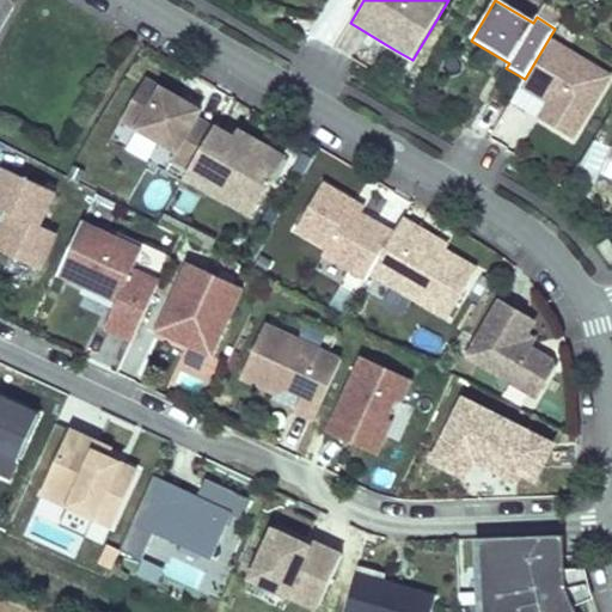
[(611,80),(611,77),(548,41),(521,87),(549,104),(539,121),(576,144),(611,80)]
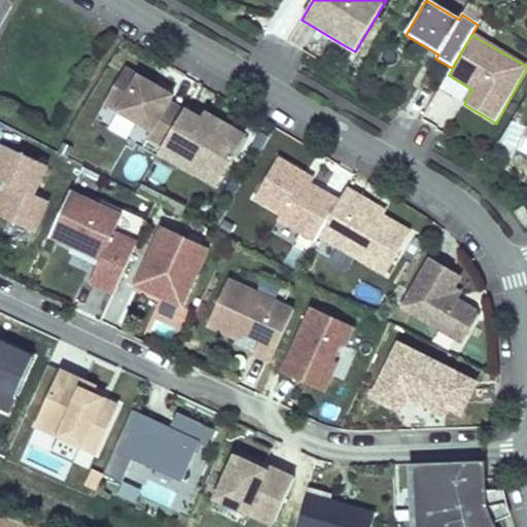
[(339,42),(337,46),(353,56),(355,51),(339,42)]
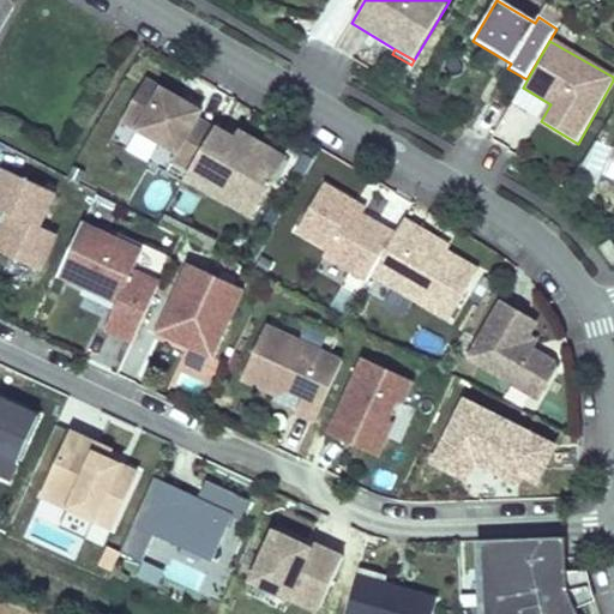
[(200,104),(145,72),(121,114),(176,145),(172,154),(191,164),(215,121),(197,112),(200,104)]
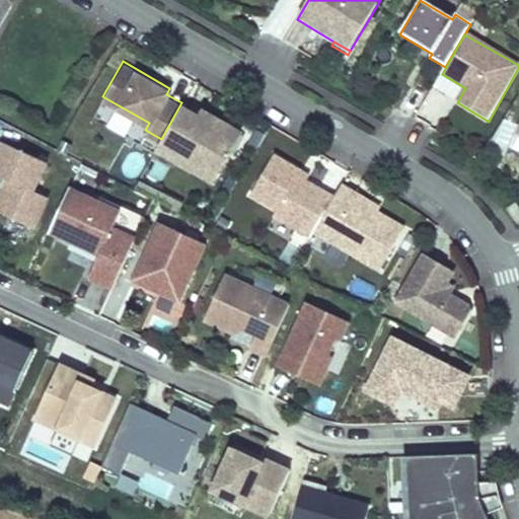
[(432,89),(415,113),(437,128),(453,105),(432,89)]
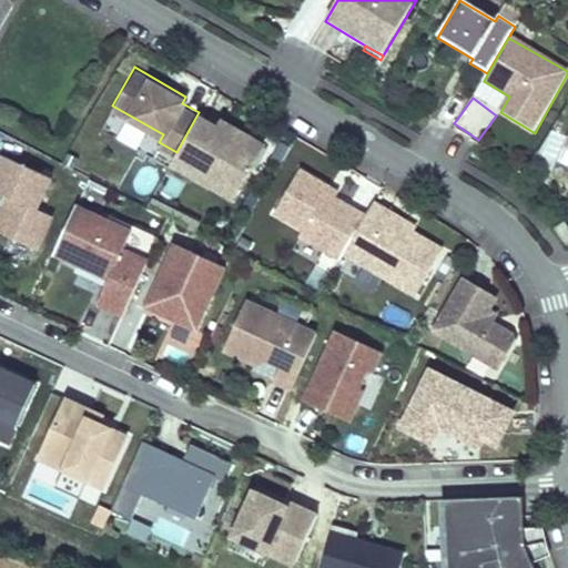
[(261,140),(223,118),(219,124),(199,112),(172,159),(212,181),(215,175),(221,173),(236,182),(261,140)]
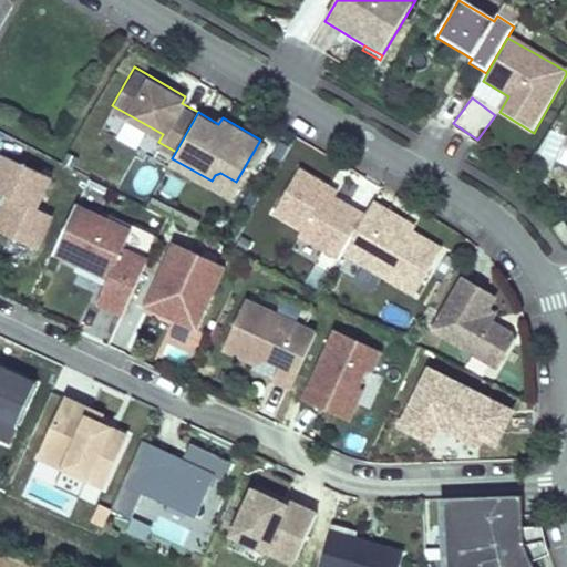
[(49,174),(2,153),(0,157),(0,191),(7,195),(0,210),(0,230),(35,247),(51,213),(35,205),(49,174)]
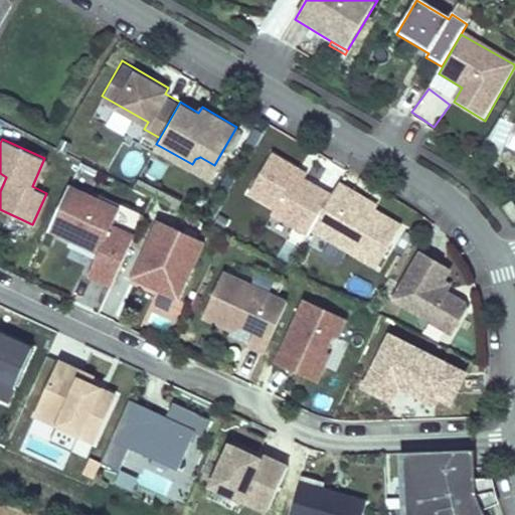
[(272,153),(248,192),(275,207),(272,212),(309,233),(331,194),(295,174),(299,168),(272,153)]
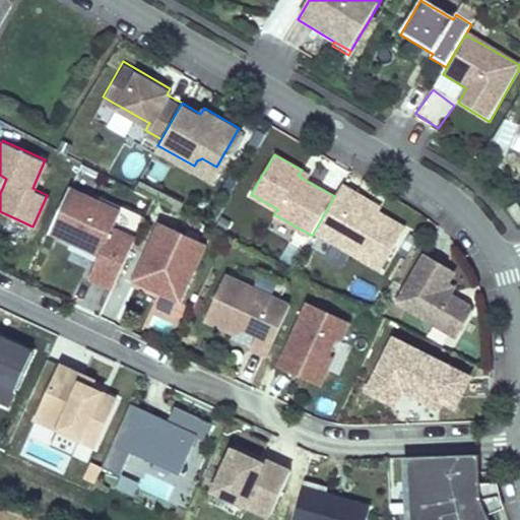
[(211,176),(216,167),(202,158),(197,160),(194,166),(211,176)]
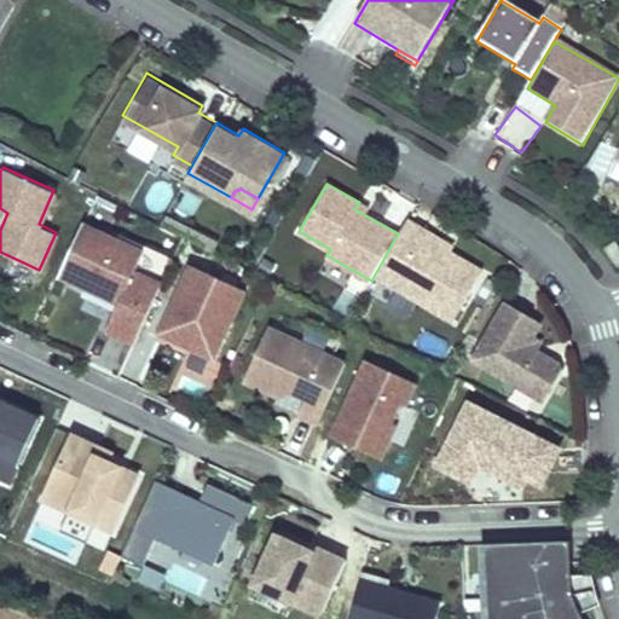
[(426,229),(408,218),(398,233),(375,275),(453,319),(481,268),(449,250),(422,235),(426,229)]
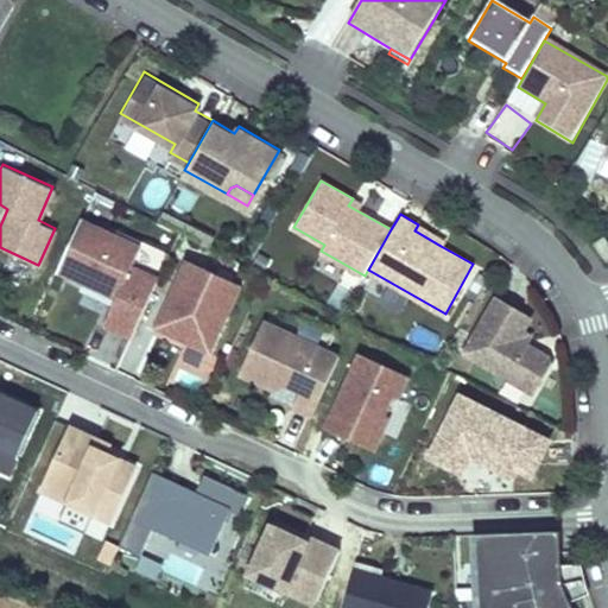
[(139,244),(80,217),(57,268),(115,295),(103,322),(131,334),(158,274),(131,263),(139,244)]
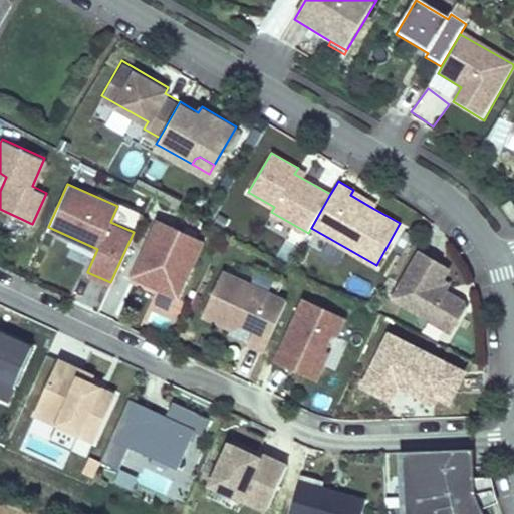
[(372,208),(375,202),(353,190),(350,195),(372,208)]
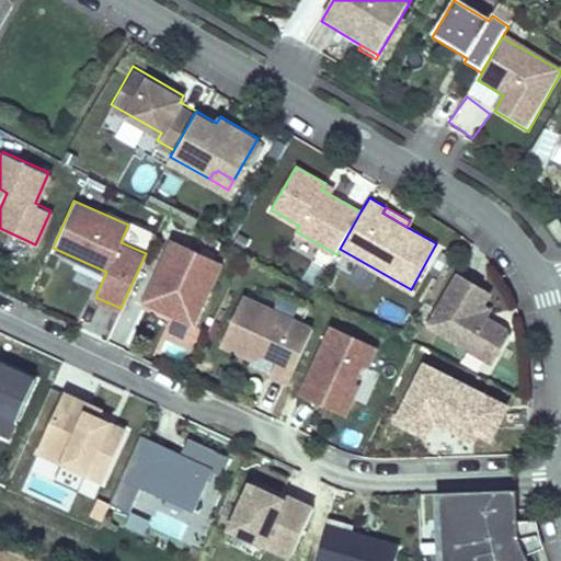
[(560,222),(558,218),(548,225),(559,241),(560,239),(560,222)]
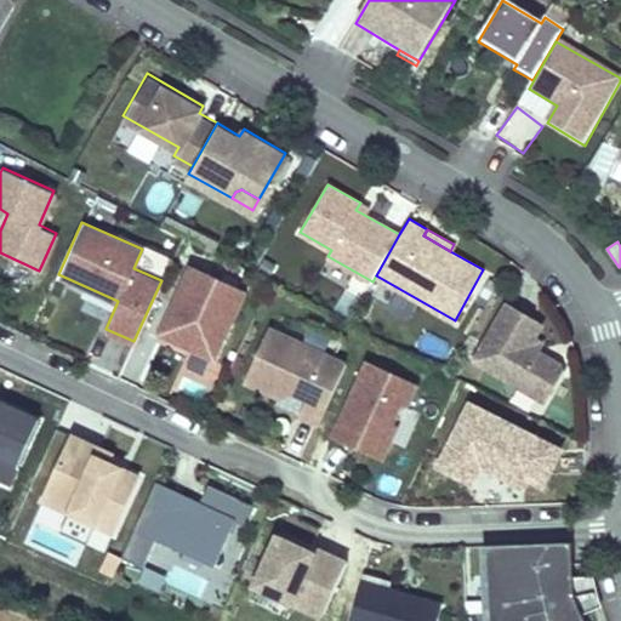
[(144,250),(140,266),(163,274),(169,260),(144,250)]
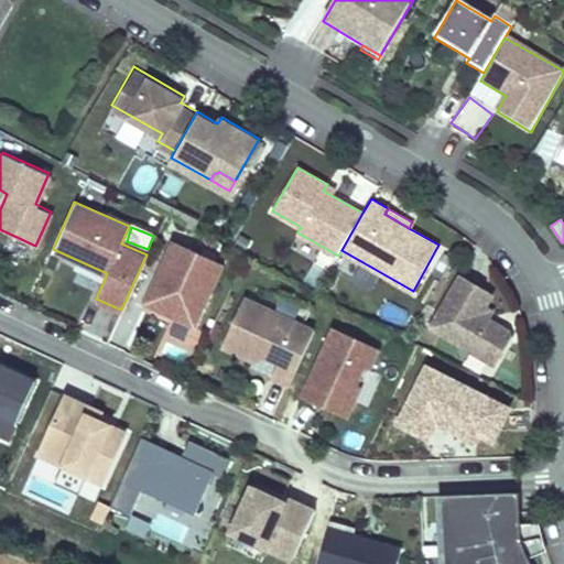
[(223,261),(173,239),(144,302),(195,324),(223,261)]
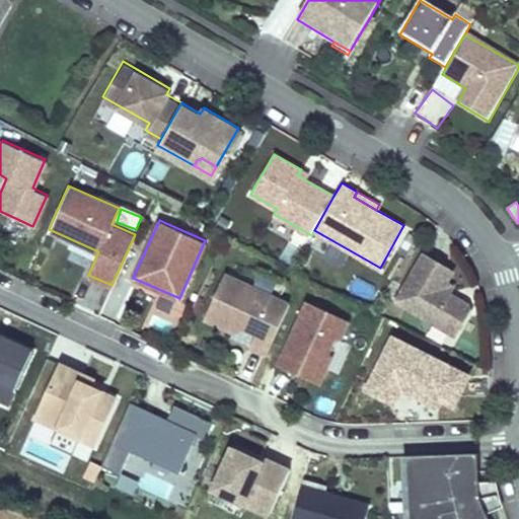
[(451,270),(422,253),(394,300),(453,334),(468,308),(466,303),(441,288),(451,270)]
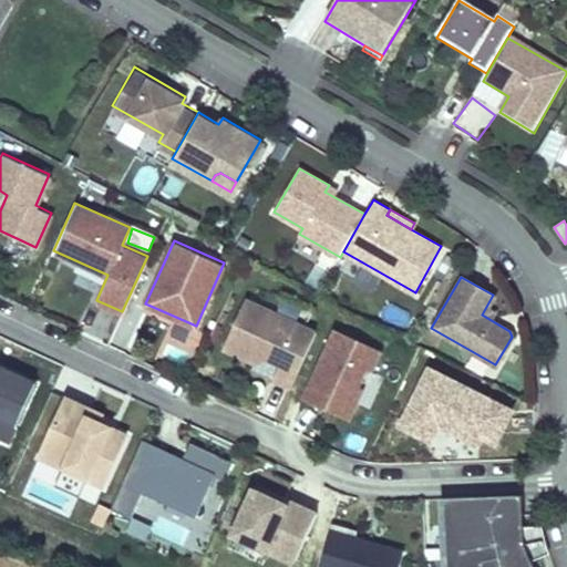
[(245,298),(223,346),(256,360),(268,357),(279,362),(272,377),(290,384),(316,329),(245,298)]
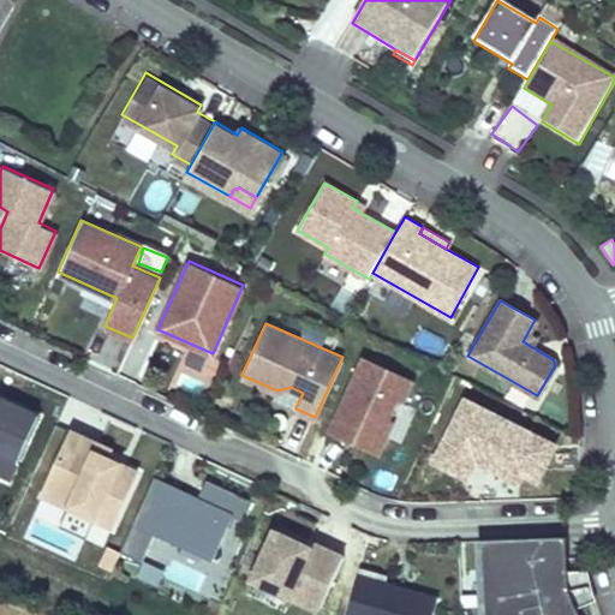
[(96,363),(115,369),(123,345),(103,339),(96,363)]
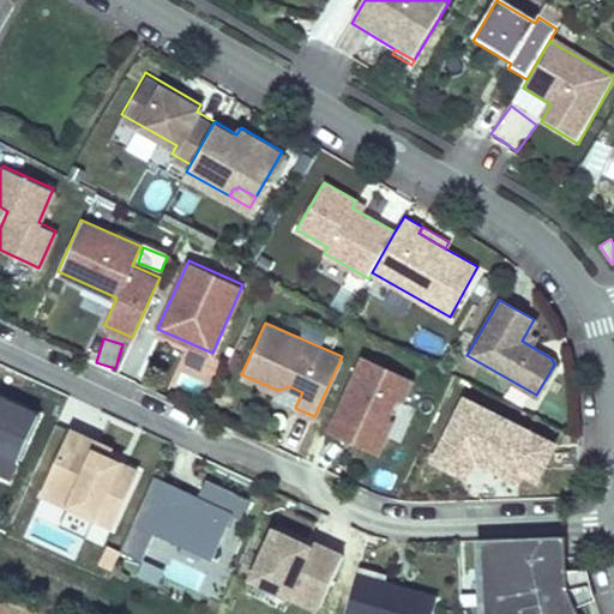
[(411,378),(362,355),(327,432),(377,453),(392,420),(387,417),(396,398),(401,401),(411,378)]
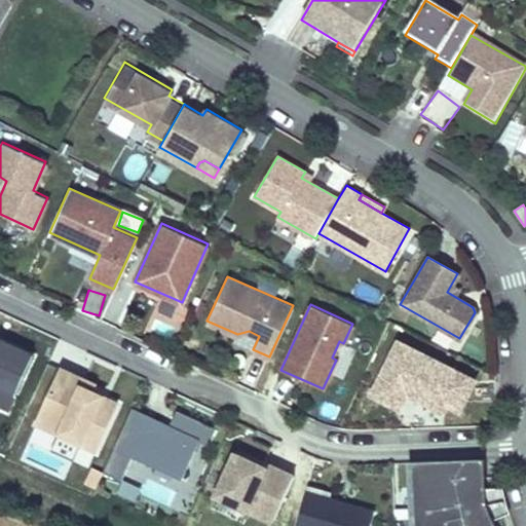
[(256,342),(259,336),(249,331),(237,334),(256,342)]
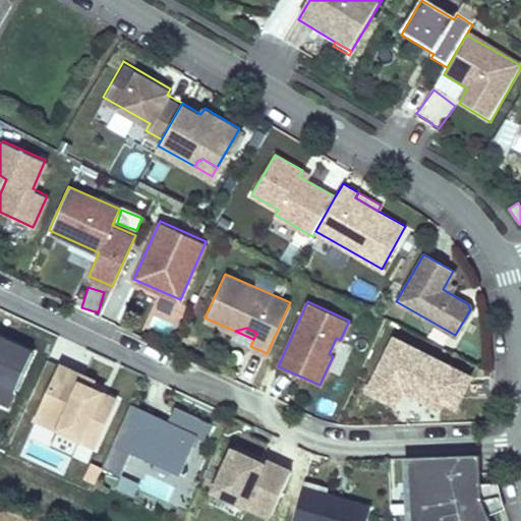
[(0,402),(8,406),(33,344),(0,330),(0,402)]
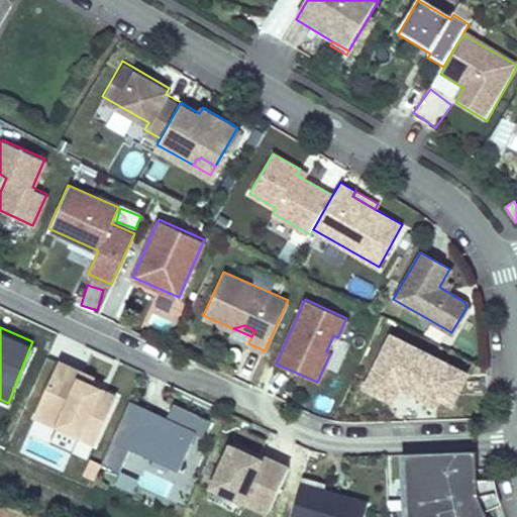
[(448,405),(464,376),(390,336),(363,388),(390,402),(398,387),(433,406),(437,399),(448,405)]
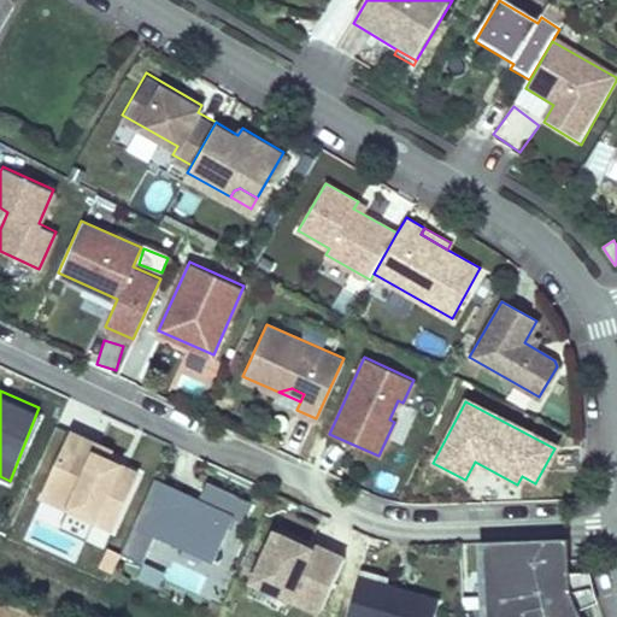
[(551,405),(545,416),(565,428),(571,417),(551,405)]
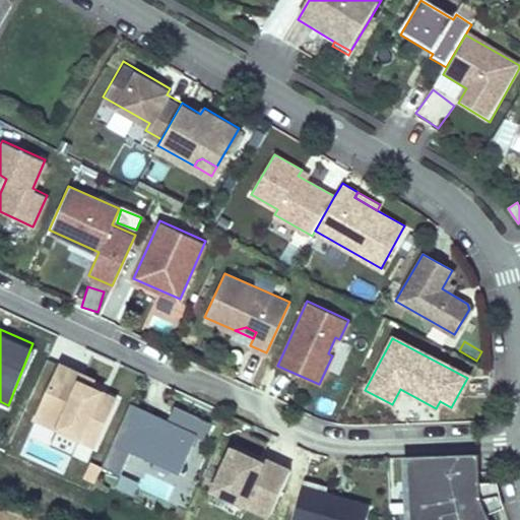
[(83,373),(61,362),(37,416),(58,427),(80,437),(94,443),(116,396),(90,384),(80,380),(83,373)]
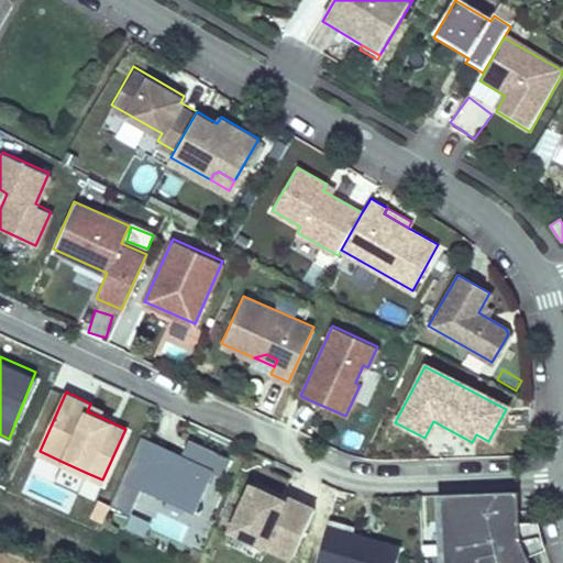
[(98,416),(101,408),(90,404),(87,411),(98,416)]
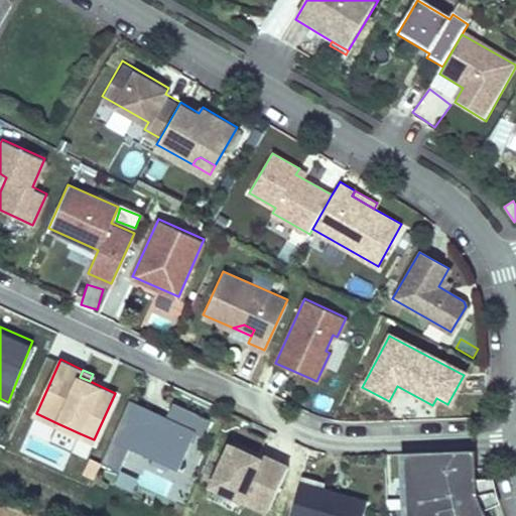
[(164,416),(127,399),(109,439),(174,469),(190,431),(201,436),(210,417),(172,399),(164,416)]
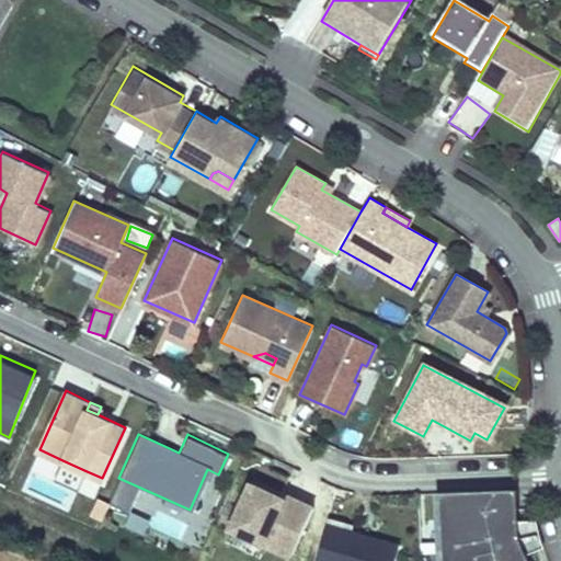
[(63,460),(55,478),(79,489),(87,471),(63,460)]
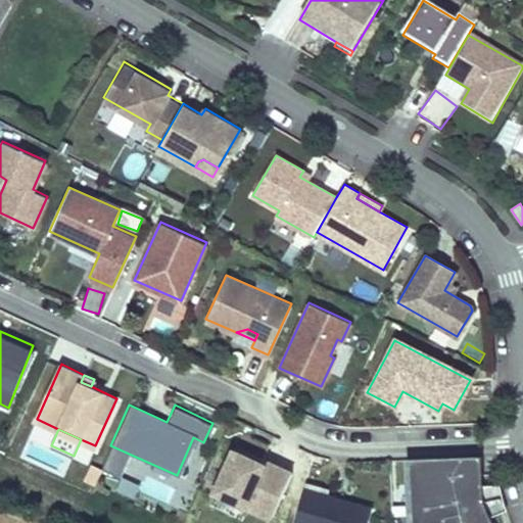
[(292,471),(233,444),(207,495),(243,514),(246,508),(270,519),(292,471)]
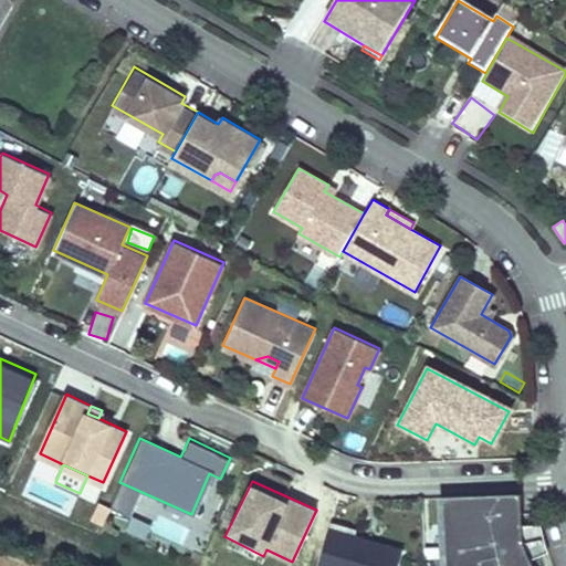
[(517,491),(435,493),(443,565),(531,565),(525,554),(519,536),(519,523),(517,491)]
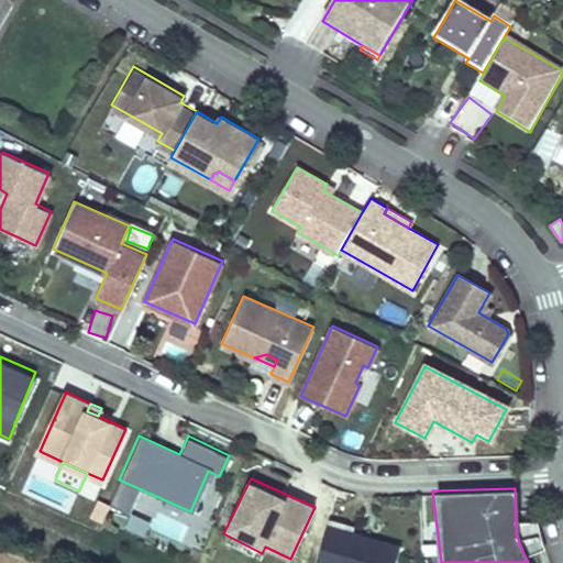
[(108,509),(98,505),(90,520),(100,525),(108,509)]
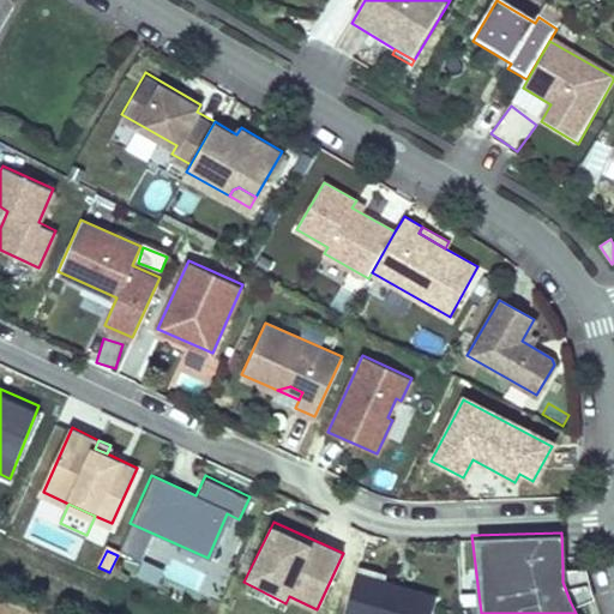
[(385,569),(355,560),(341,613),(428,613),(434,593),(383,579),(385,569)]
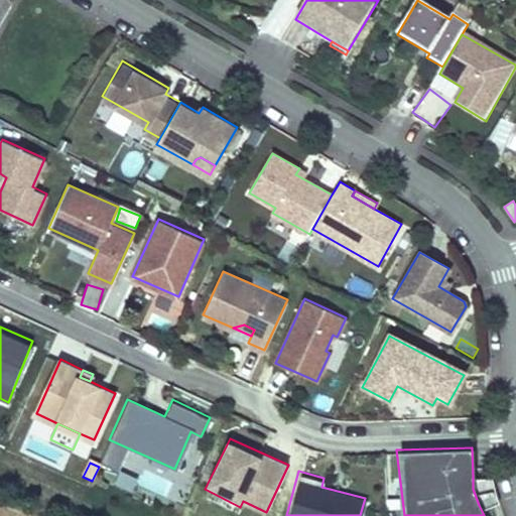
[(498,500),(492,474),(473,477),(473,489),(479,505),(498,500)]
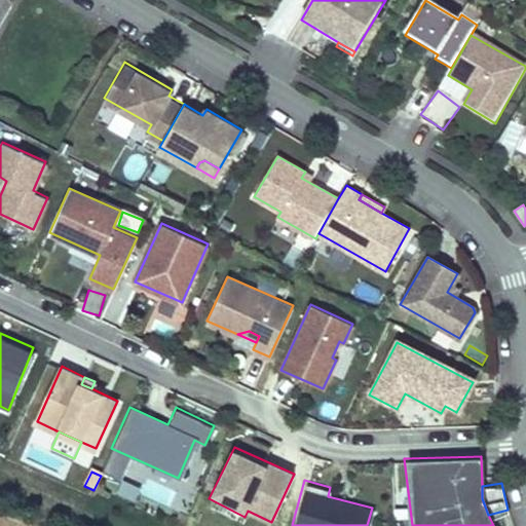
[(122,485),(118,494),(134,500),(137,491),(122,485)]
